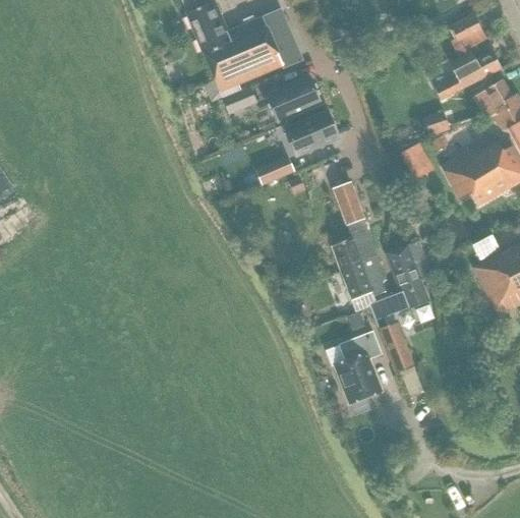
[(181,0),(187,12),(185,13),(204,55),(233,43),(228,31),(215,0),(181,0)]
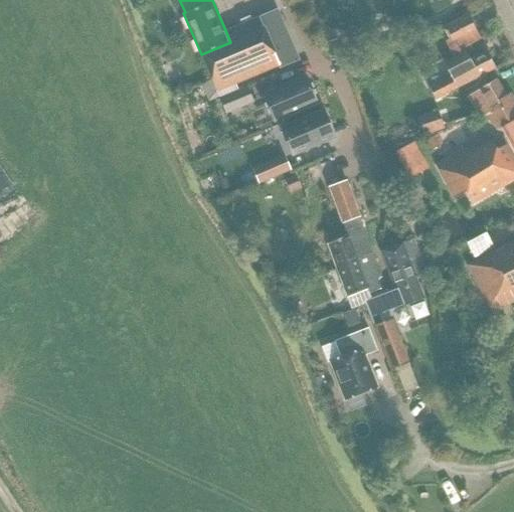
[(230,42),(201,54),(212,77),(217,91),(280,64),(280,65),(299,57),(278,8),(225,30),(230,42)]
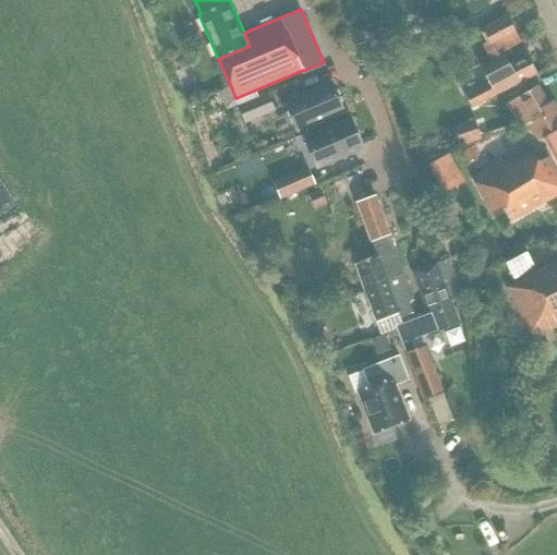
[(472,105),(509,86),(537,72),(528,55),(510,63),(509,60),(504,50),(521,41),(507,12),(480,26),(486,40),(482,43),(491,59),(480,64),(485,73),(489,82),(465,94),(472,105)]
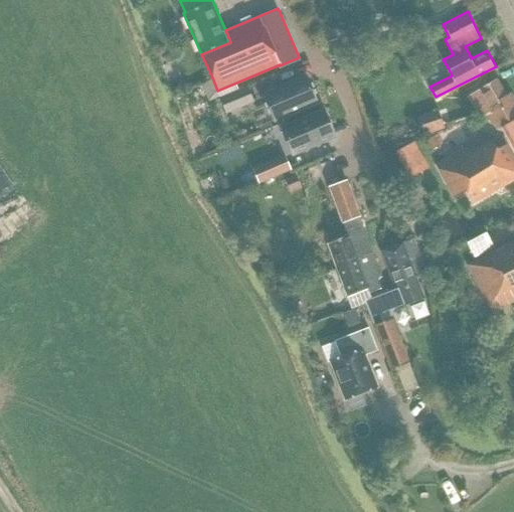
[(412,39),(416,48),(429,42),(425,34),(412,39)]
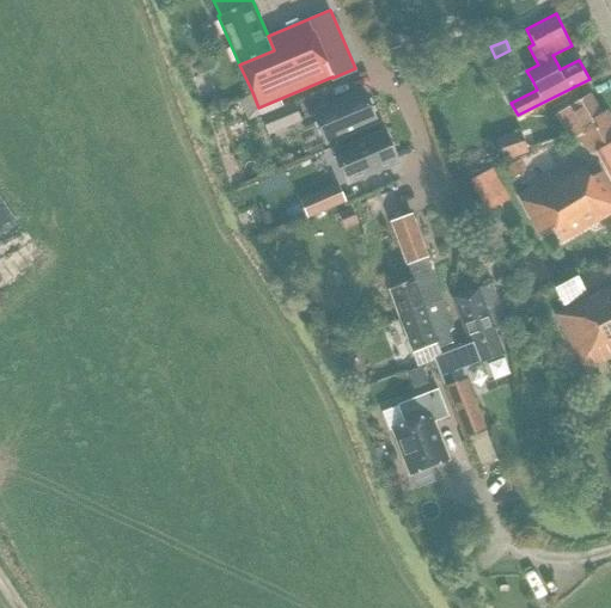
[(403,45),(389,49),(395,69),(409,66),(403,45)]
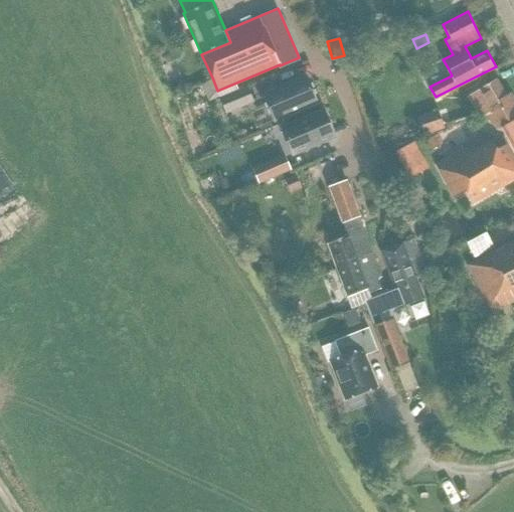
[(306,75),(264,94),(275,120),(317,102),(306,75)]
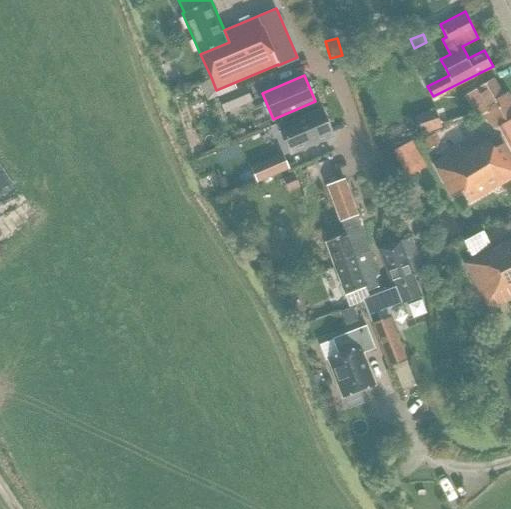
[(211,77),(203,80),(211,98),(218,95),(216,90),(211,77)]
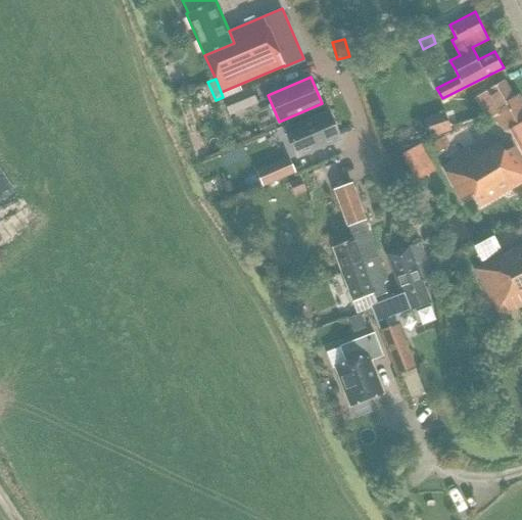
[(506,130),(509,128),(521,121),(521,98),(518,92),(514,95),(504,79),(486,88),(496,106),(493,108),(506,130)]
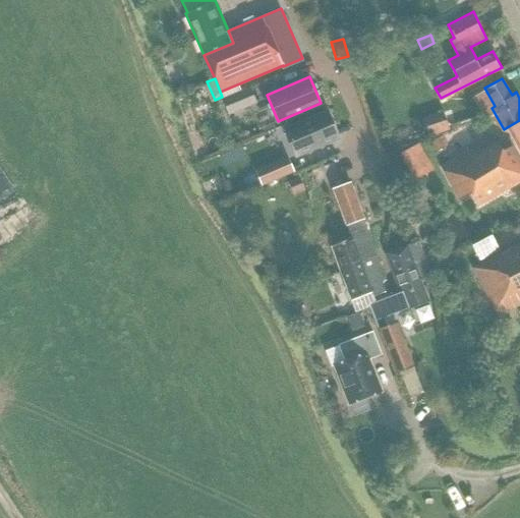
[(241,90),(238,83),(220,92),(222,97),(223,98),(241,90)]
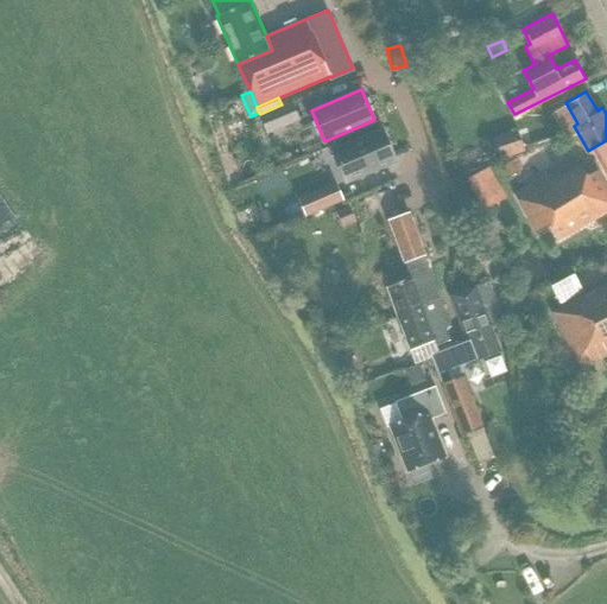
[(282,105),(260,114),(267,133),(301,119),(292,100),(282,105)]
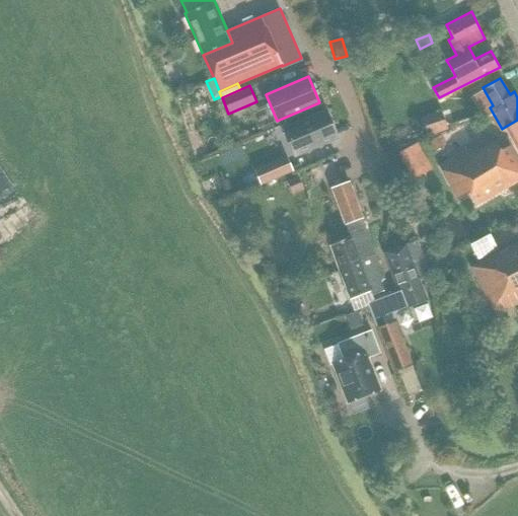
[(295,154),(338,136),(326,109),(284,129),(295,154)]
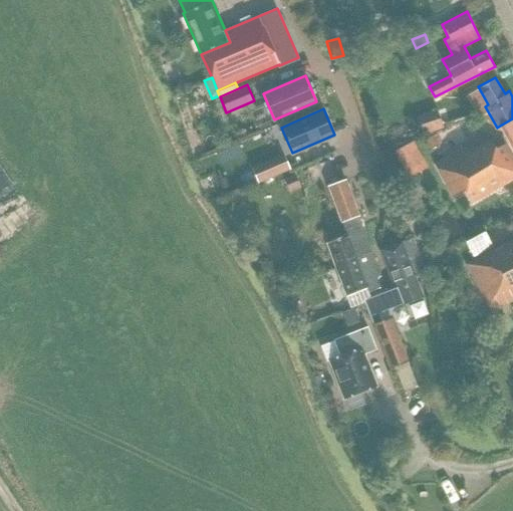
[(446,124),(440,109),(439,108),(416,116),(422,134),(446,124)]
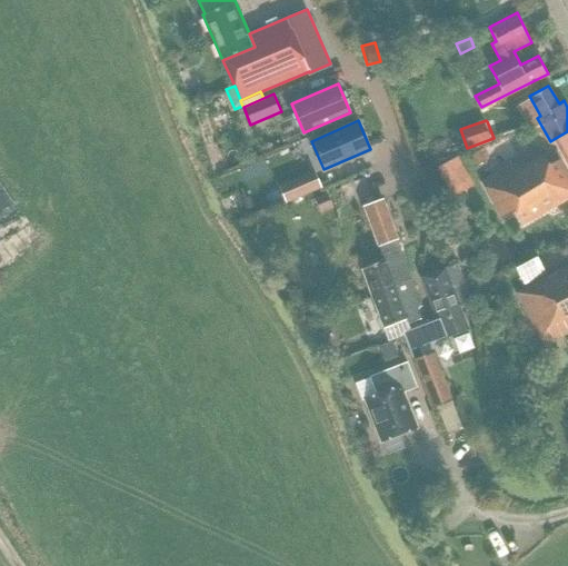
[(567,131),(554,139),(567,165),(567,131)]
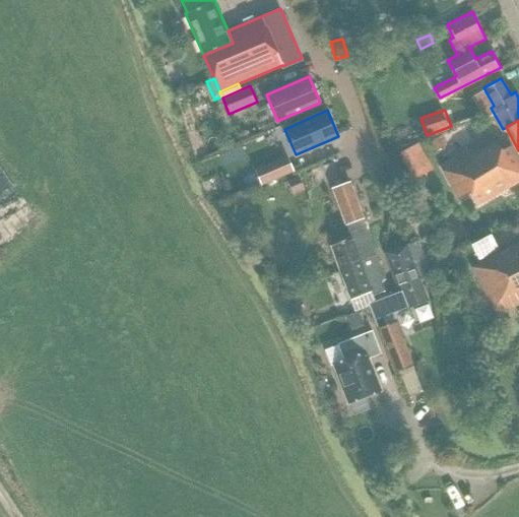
[(503,149),(494,134),(438,167),(456,200),(471,192),(477,203),(518,181),(518,158),(511,145),(503,149)]
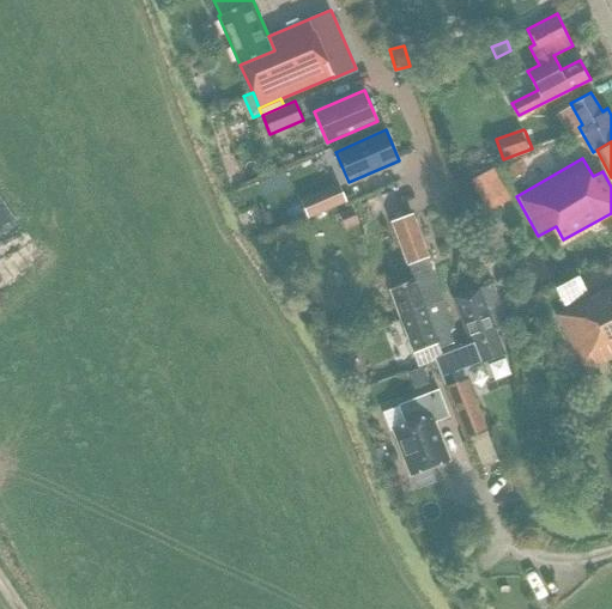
[(495,166),(472,178),(489,211),(511,198),(495,166)]
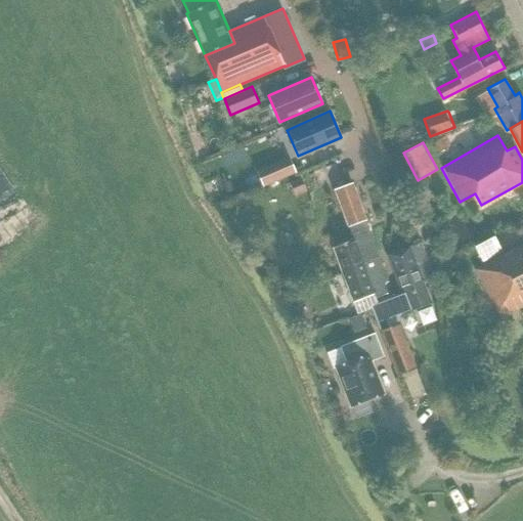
[(290,156),(257,170),(258,173),(264,185),(296,172),(291,159),(290,156)]
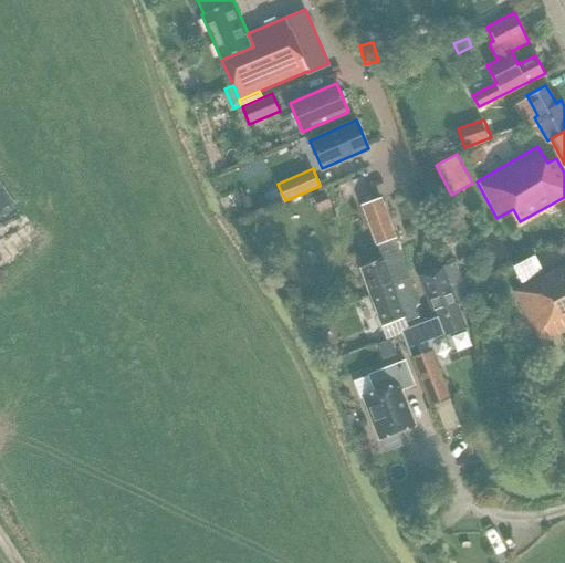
[(374,191),(388,186),(384,174),(369,180),(374,191)]
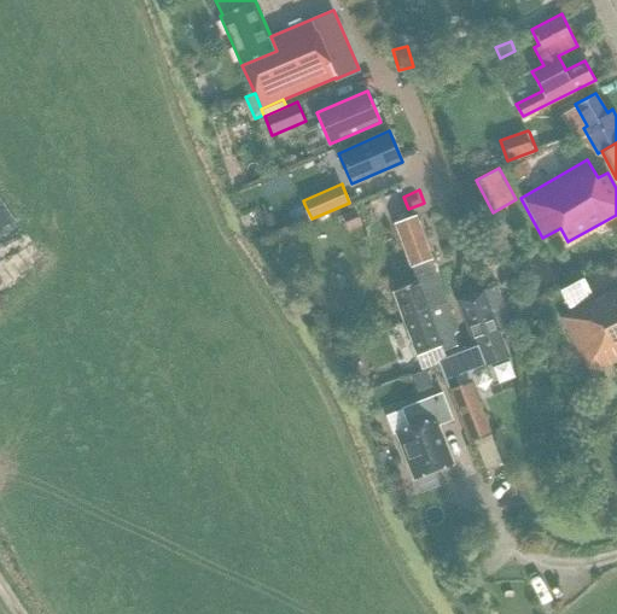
[(351,208),(342,212),(349,229),(359,224),(361,224),(362,223),(355,206),(354,206),(351,208)]
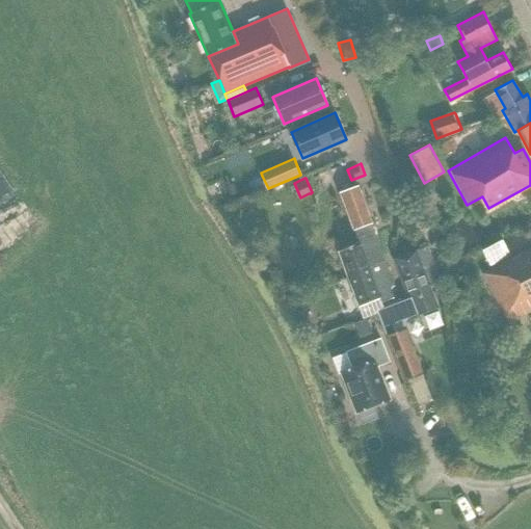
[(382,301),(392,297),(390,293),(389,294),(387,288),(395,285),(359,185),(341,191),(360,241),(339,248),(360,305),(380,297),(382,301)]
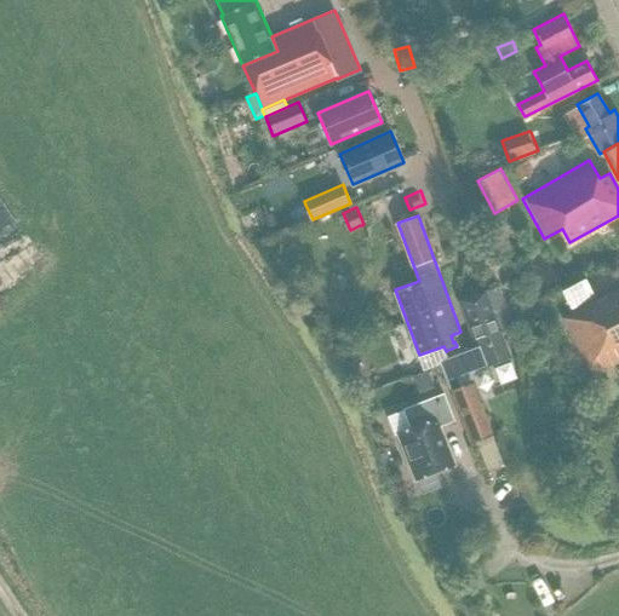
[(573,308),(595,295),(585,278),(563,289),(573,308)]
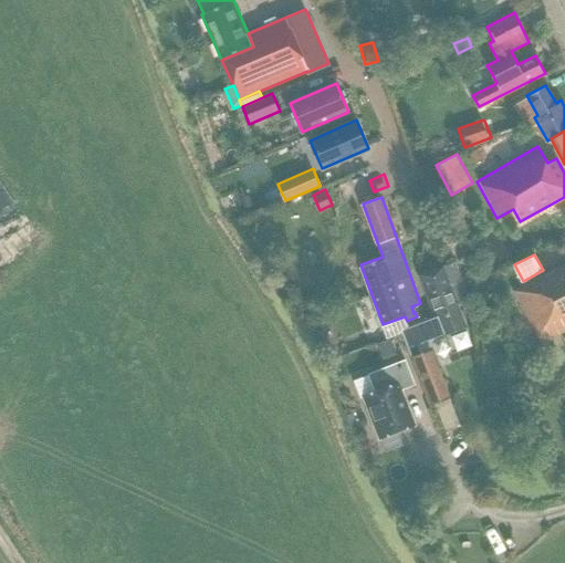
[(441,335),(466,326),(457,302),(468,299),(454,262),(419,274),(435,316),(441,334),(441,335)]
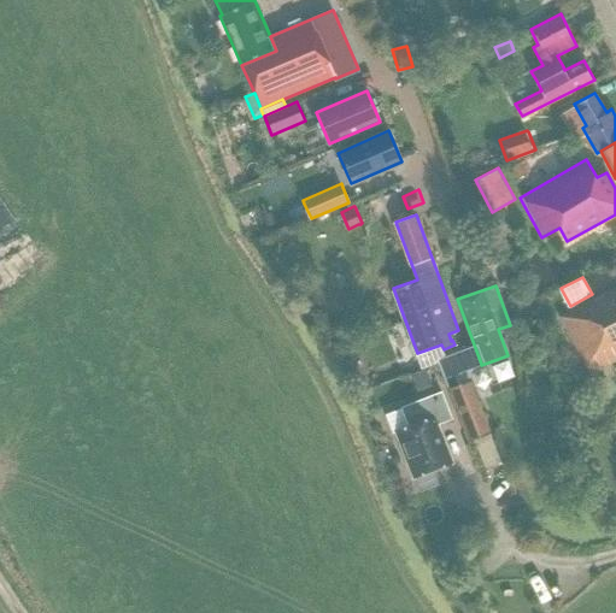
[(591,373),(615,359),(615,287),(561,317),(586,361),(584,363),(591,373)]
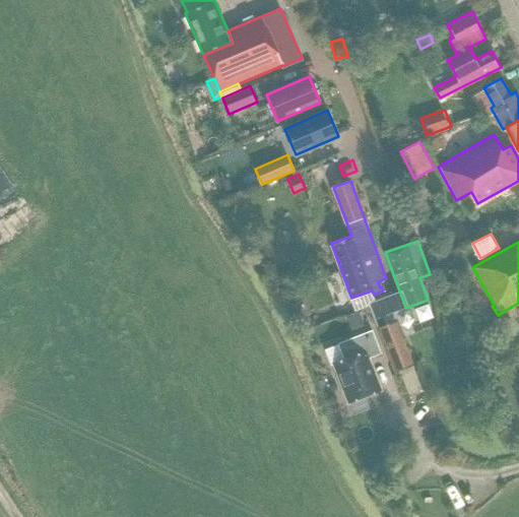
[(374,319),(405,307),(399,291),(368,303),(374,319)]
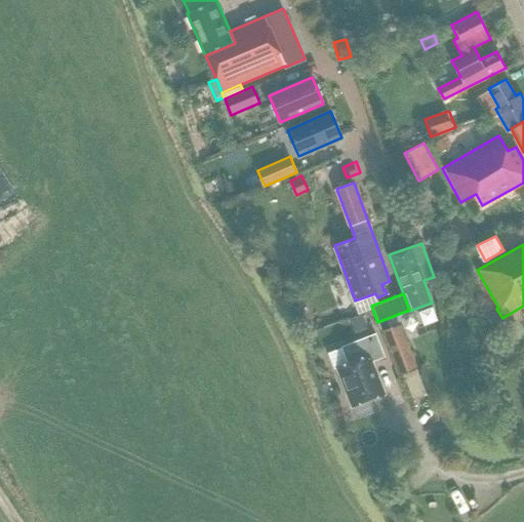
[(362,313),(350,317),(355,331),(367,327),(362,313)]
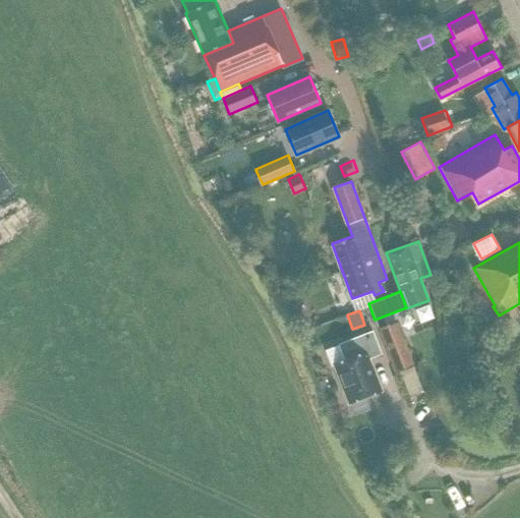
[(414,365),(397,321),(379,328),(396,372),(414,365)]
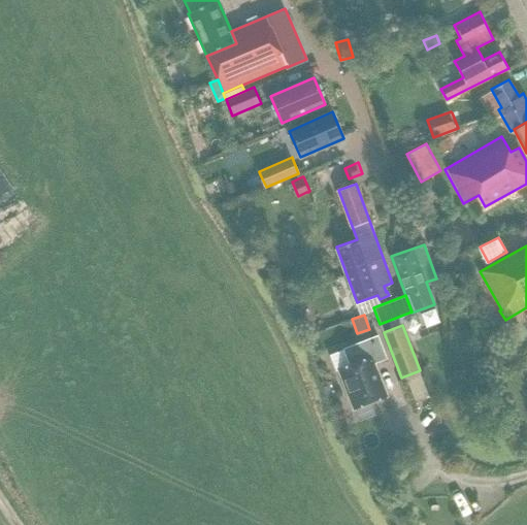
[(353,408),(387,395),(374,363),(387,358),(379,334),(343,348),(350,365),(338,369),(353,408)]
